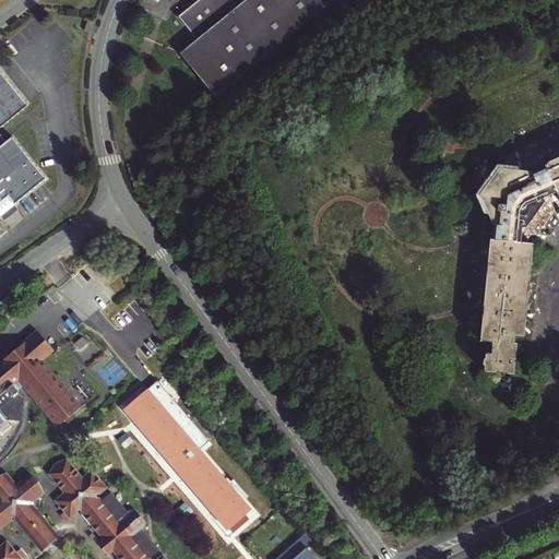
[(194,0),(178,14),(197,38),(179,51),(215,96),(259,60),(333,0),(194,0)]
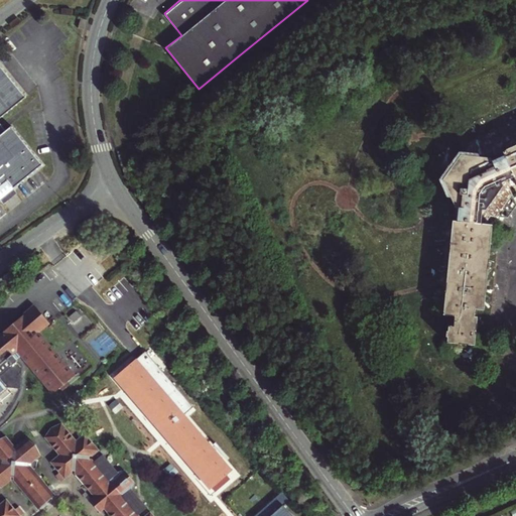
[(0,204),(1,206),(15,195),(11,189),(41,166),(10,128),(5,132),(0,125),(0,118),(25,99),(0,66),(0,204)]
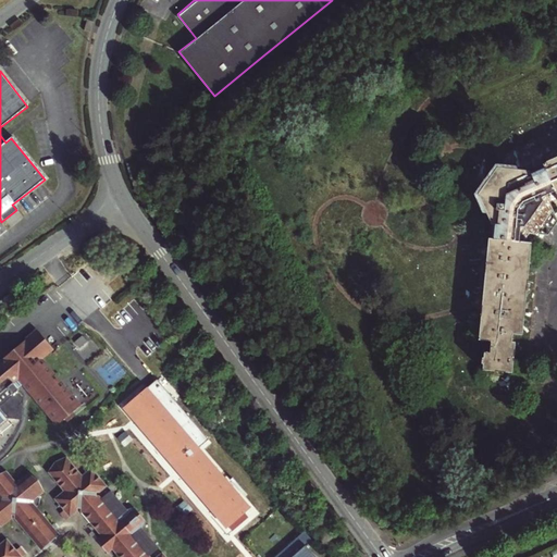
[(541,222),(540,221),(537,223),(542,225),(536,233),(540,234),(549,234),(556,223),(556,218),(553,209),(548,215),(544,213),(543,215),(545,217),(541,222)]
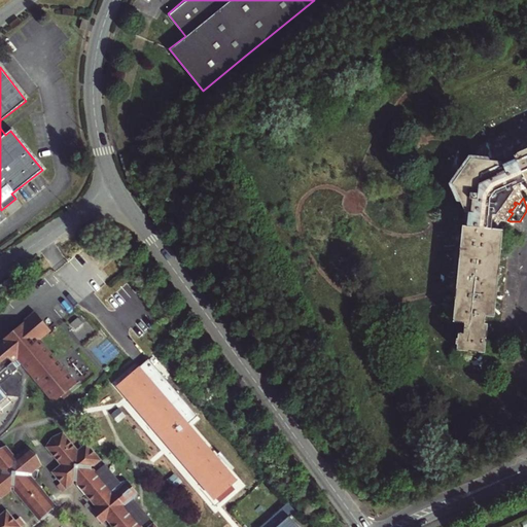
[(46,321),(48,319),(40,309),(38,311),(46,321)]
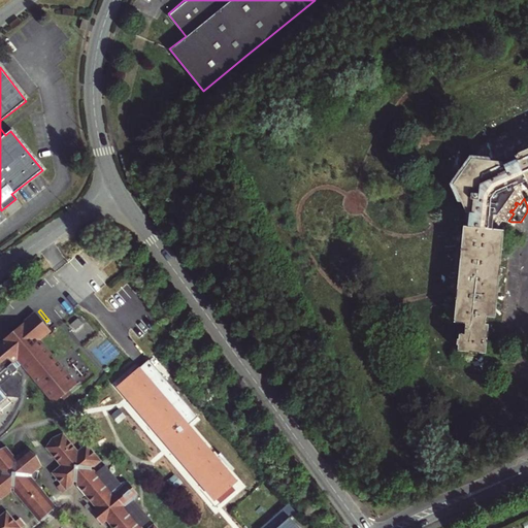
[(0,382),(1,382),(0,381),(0,371),(21,355),(58,400),(80,383),(43,336),(55,328),(48,320),(46,322),(38,311),(0,341),(0,382)]
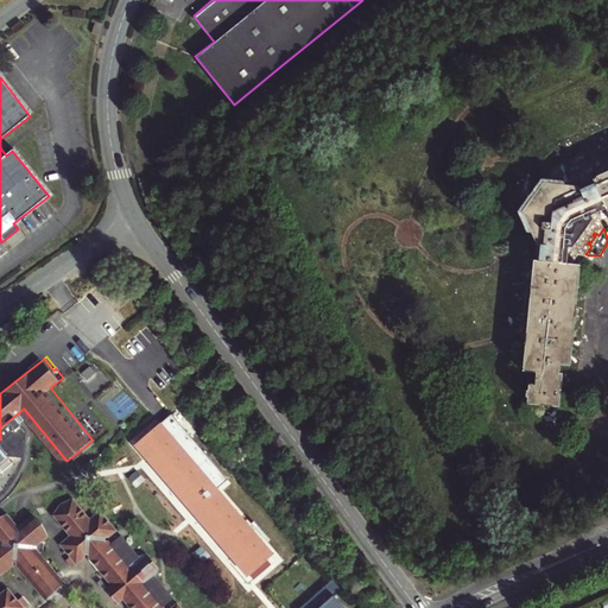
[(171,413),(160,423),(217,489),(227,480),(171,413)]
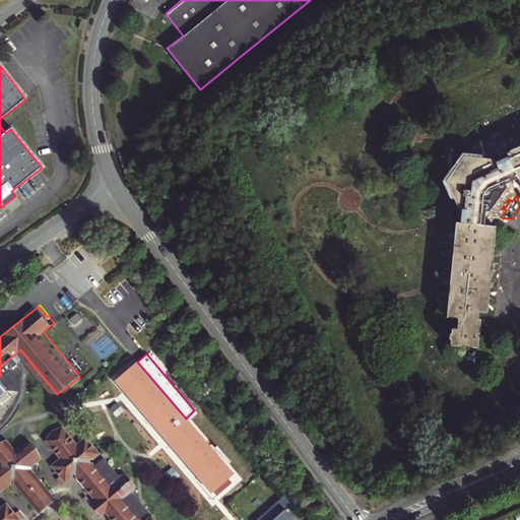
[(186,418),(137,362),(115,380),(212,493),(234,473),(186,418)]
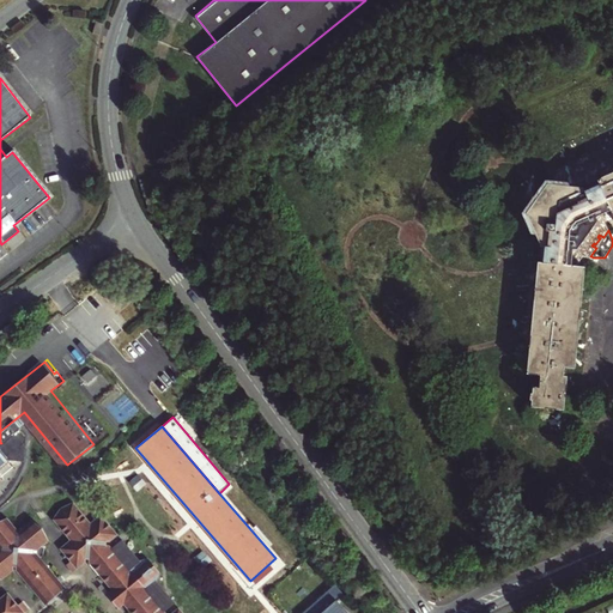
[(72,536),(62,545),(79,566),(87,559),(87,556),(91,556),(92,562),(113,588),(108,592),(121,607),(126,604),(133,612),(183,612),(180,607),(173,612),(167,612),(143,582),(144,581),(144,580),(143,577),(143,576),(141,575),(139,574),(138,574),(137,575),(133,570),(144,562),(126,539),(115,548),(111,544),(109,544),(109,541),(111,541),(120,534),(103,513),(92,521),(76,499),(66,504),(55,515),(72,536)]
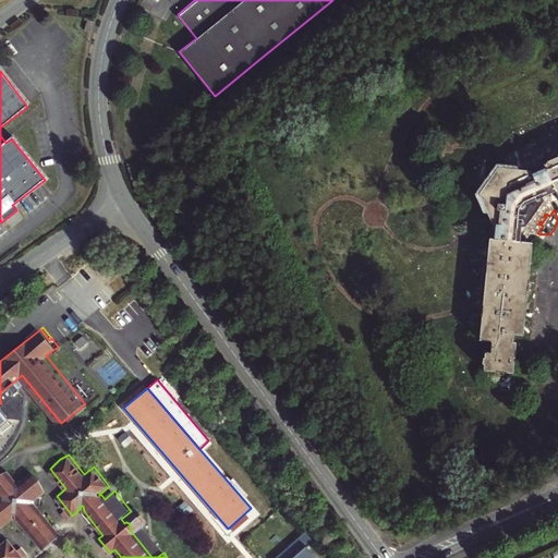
[(0,520),(2,523),(12,516),(13,512),(15,512),(15,516),(41,548),(61,533),(38,505),(40,502),(43,496),(40,494),(45,490),(40,477),(29,470),(21,476),(21,480),(17,480),(17,476),(10,468),(0,470),(0,520)]
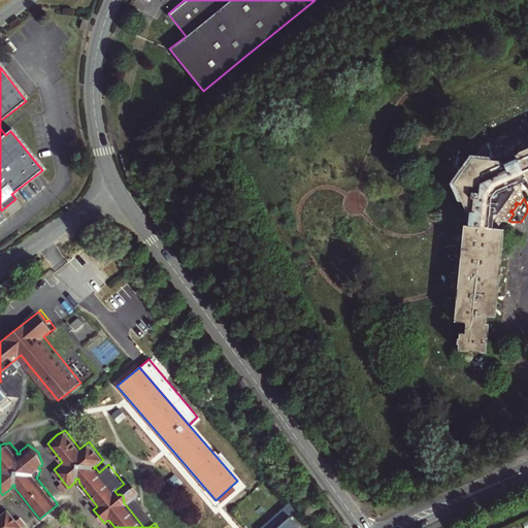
[(0,527),(19,527),(22,526),(7,507),(0,513),(0,527)]
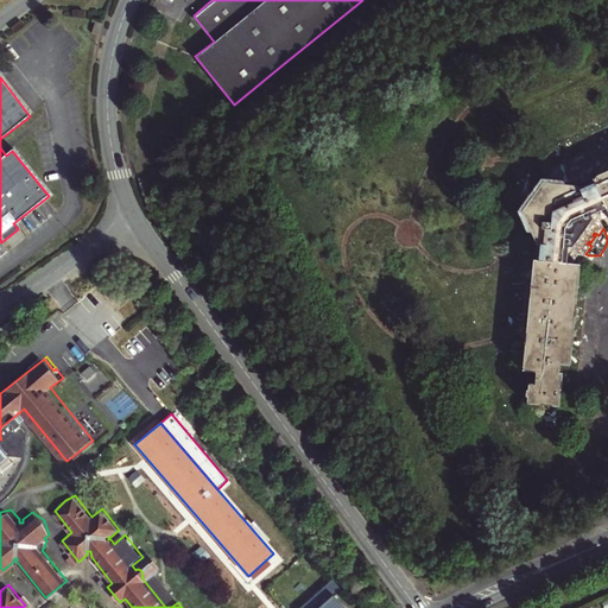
[(342,607),(333,597),(321,607),(342,607)]
